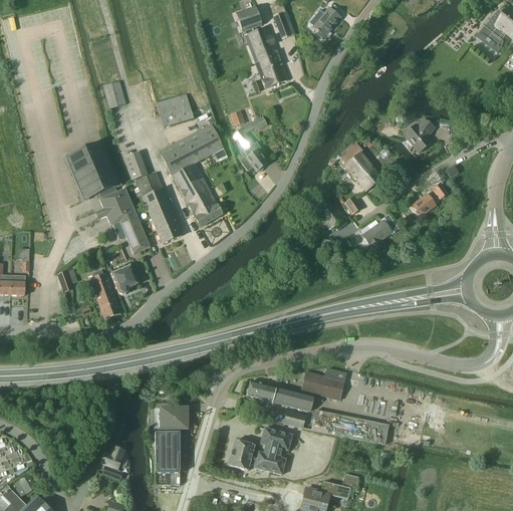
[(242,31),(246,30),(256,26),(262,24),(256,5),(235,13),(242,31)]
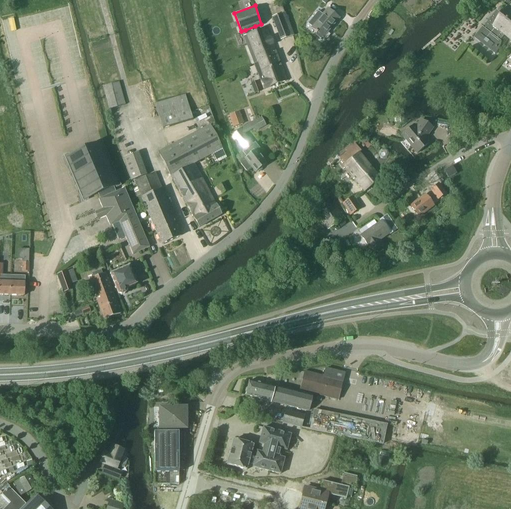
[(501,38),(505,33),(510,37),(510,6),(509,5),(503,12),(498,9),(485,25),(484,25),(475,36),(495,52),(497,50),(499,48),(500,46),(501,43),(501,41),(501,38)]
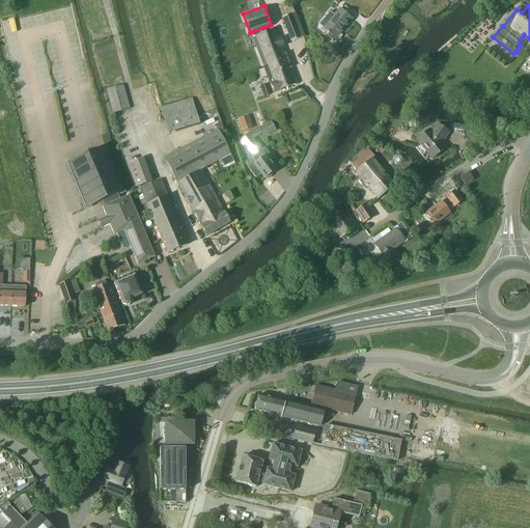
[(327,15),(319,22),(324,26),(329,31),(327,32),(333,37),(334,35),(335,36),(342,28),(341,27),(343,25),(344,26),(352,17),(340,6),(335,12),(334,14),(331,10),(327,15)]
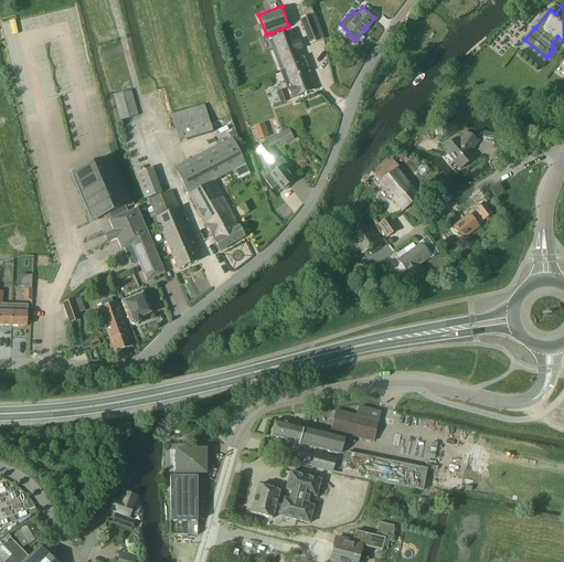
[(301,17),(310,41),(326,35),(317,11),(301,17)]
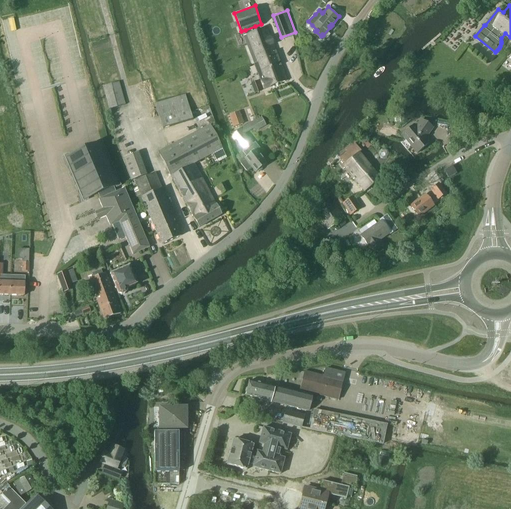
[(256,30),(255,26),(245,30),(246,33),(245,34),(255,62),(269,56),(267,52),(277,48),(268,25),(256,30)]
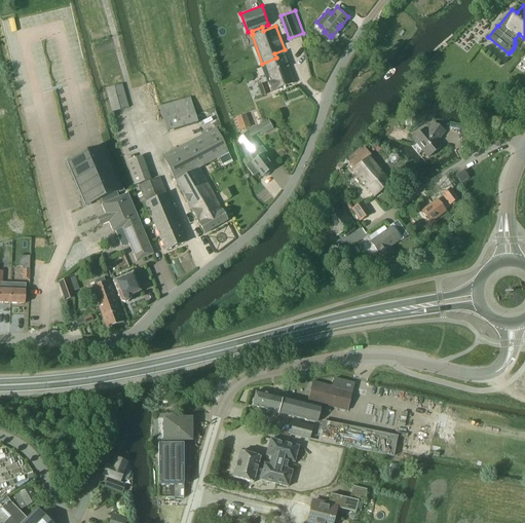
[(276,58),(262,64),(272,89),(296,80),(285,49),(274,53),(276,58)]
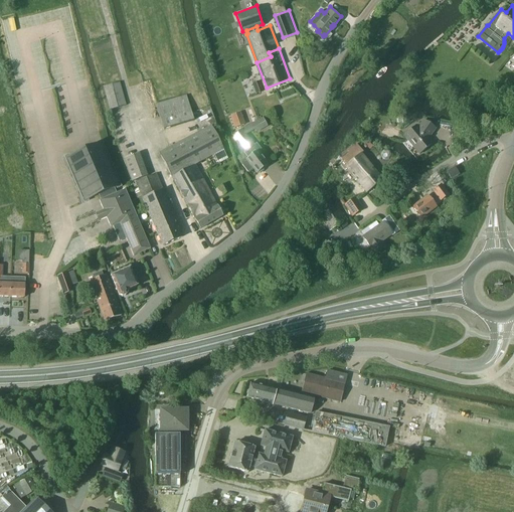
[(105,84),(111,108),(127,103),(121,79),(105,84)]
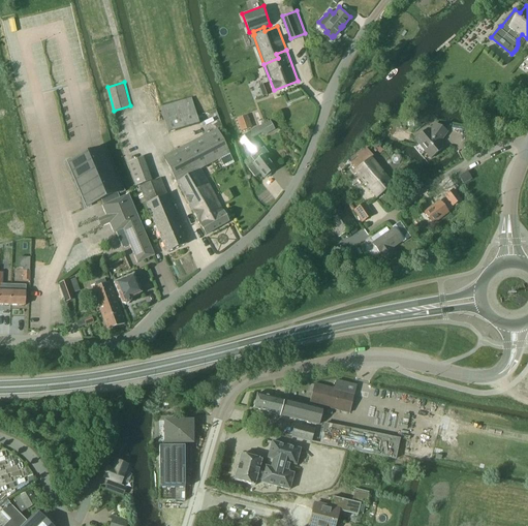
[(260,84),(265,94),(271,92),(267,82),(260,84)]
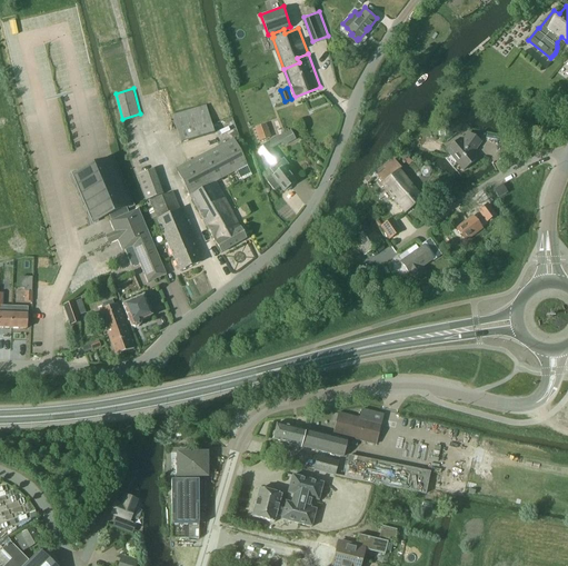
[(207,103),(173,112),(182,140),(216,130),(207,103)]
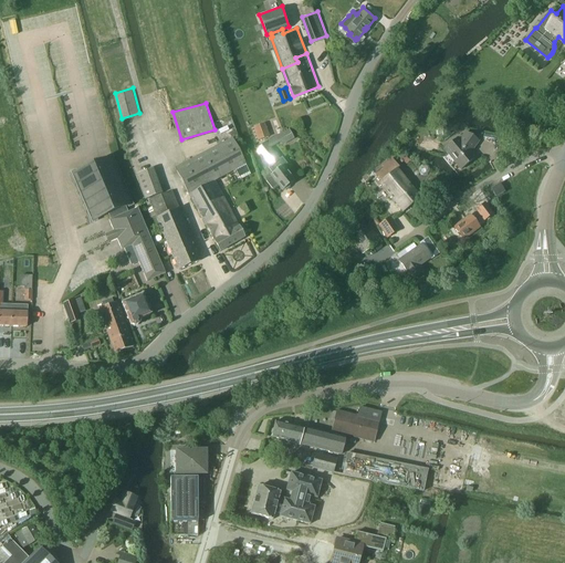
[(270,134),(265,122),(254,125),(259,138),(270,134)]
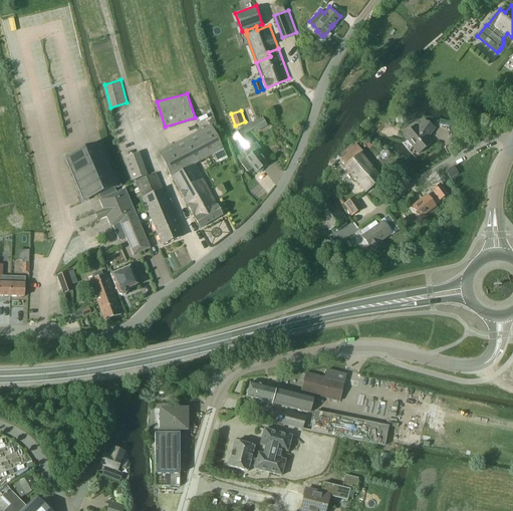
[(428,137),(435,125),(423,117),(418,124),(417,122),(404,134),(419,152),(432,141),(428,137)]
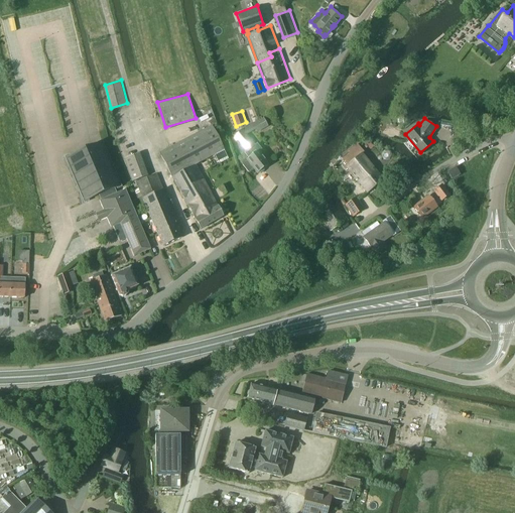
[(173,175),(197,162),(225,147),(212,123),(160,150),(173,175)]
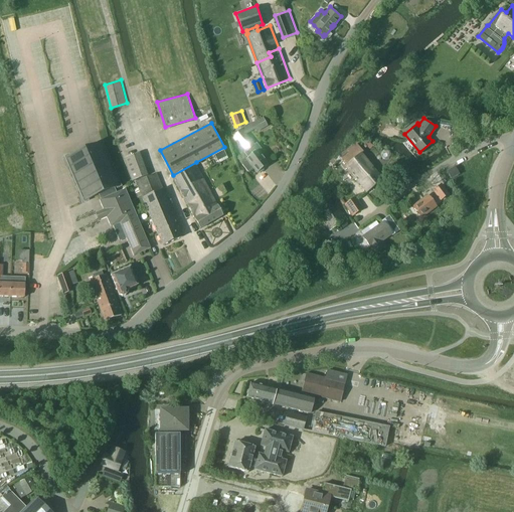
[(244,151),(248,156),(246,157),(247,158),(242,163),(248,170),(253,166),(258,170),(269,162),(259,150),(262,147),(258,141),(255,143),(242,127),(234,134),(246,150),(244,151)]
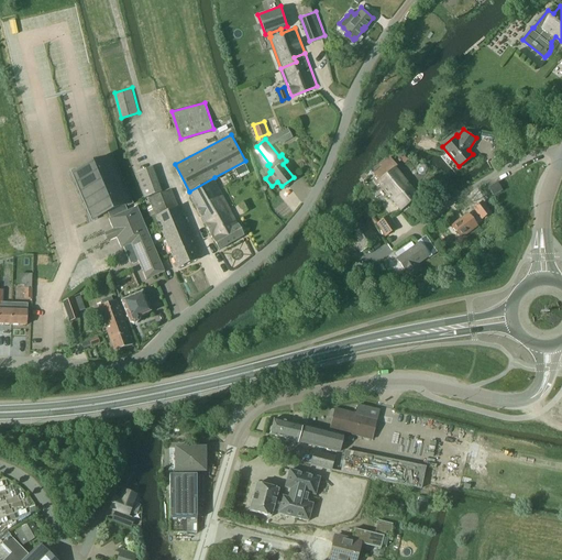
[(165,270),(151,234),(138,205),(128,208),(125,202),(130,200),(111,154),(99,160),(98,157),(86,163),(86,165),(74,169),(94,216),(108,209),(111,216),(109,217),(113,227),(105,231),(108,239),(117,235),(122,246),(124,245),(130,260),(138,256),(146,277),(165,270)]
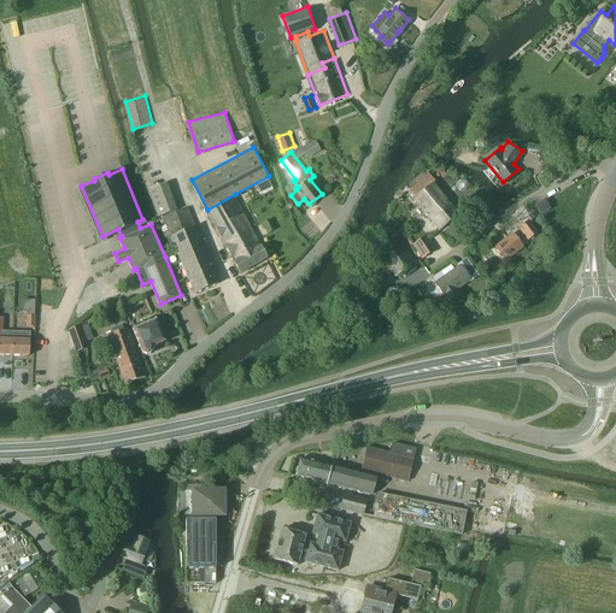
[(439,228),(459,212),(434,181),(435,180),(428,170),(417,177),(420,180),(410,188),(416,195),(415,196),(439,228)]
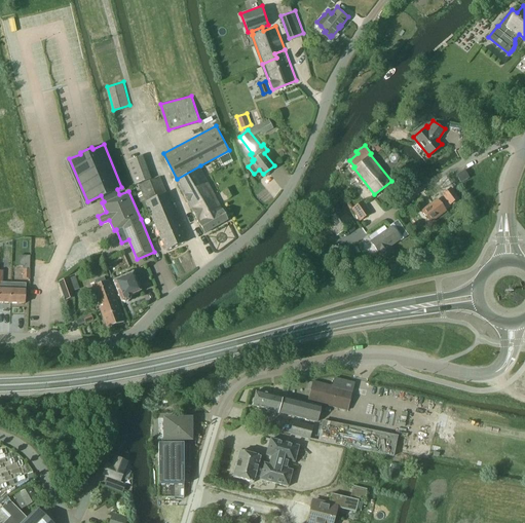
[(126,160),(136,184),(152,177),(143,154),(126,160)]
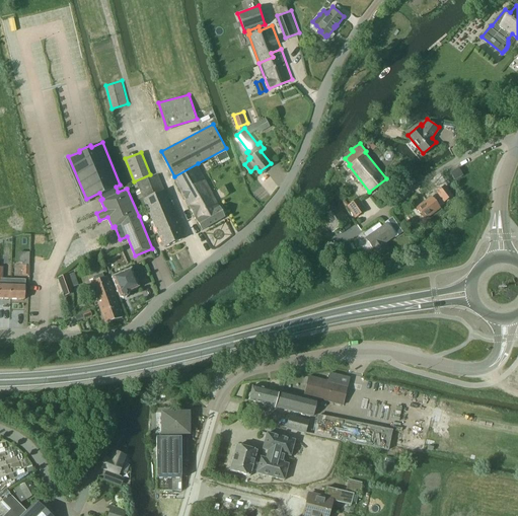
[(225,216),(198,163),(174,176),(202,228),(225,216)]
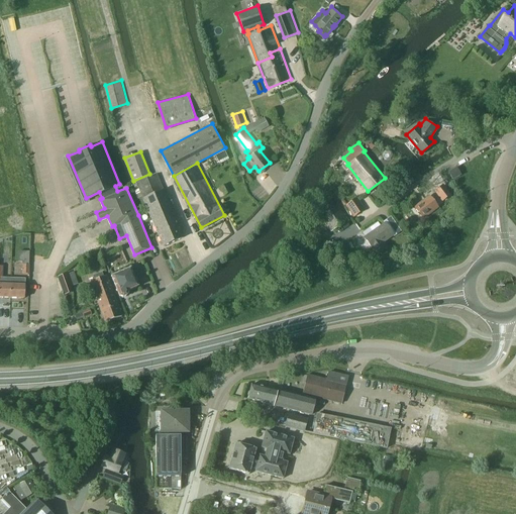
[(460,173),(456,166),(449,171),(453,177),(460,173)]
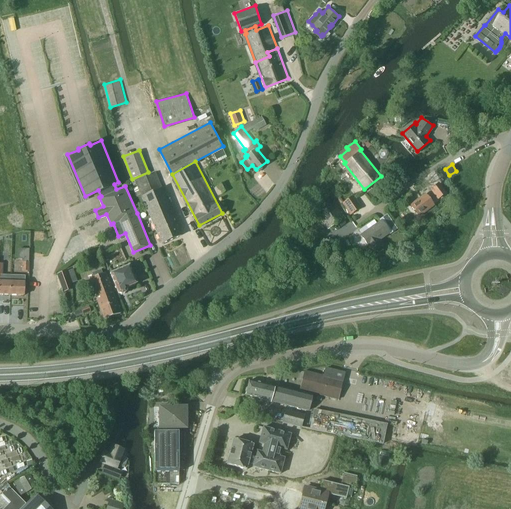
[(182,233),(173,213),(155,170),(135,178),(162,242),(182,233)]
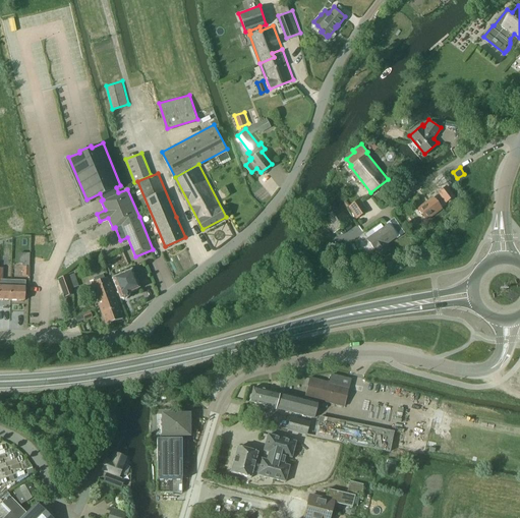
[(233,191),(229,183),(222,186),(226,195),(233,191)]
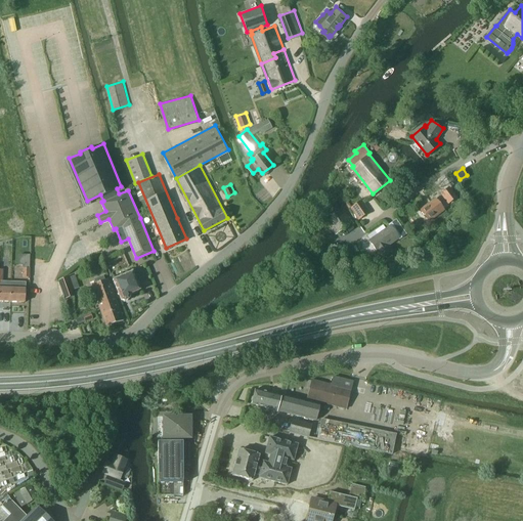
[(449,185),(441,191),(448,202),(456,196),(449,185)]
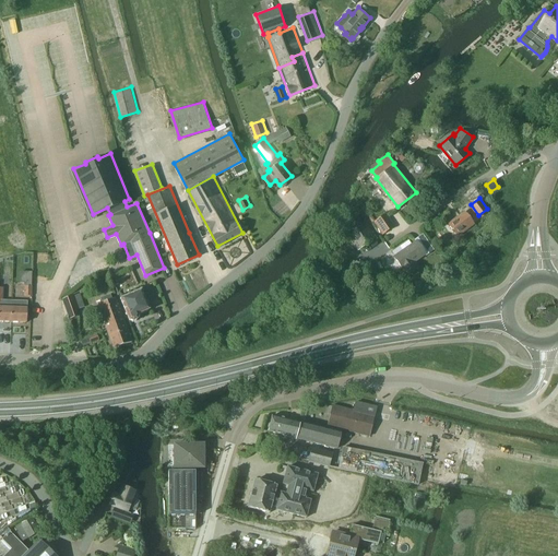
[(465,210),(449,222),(458,235),(474,222),(465,210)]
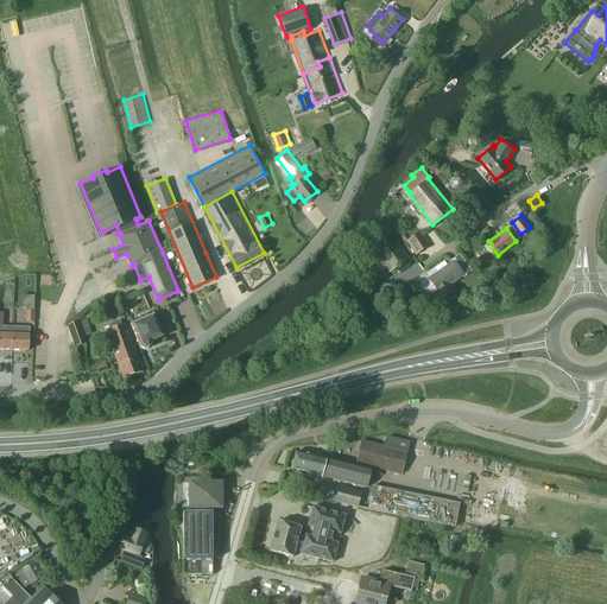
[(430,243),(421,229),(408,239),(417,252),(430,243)]
